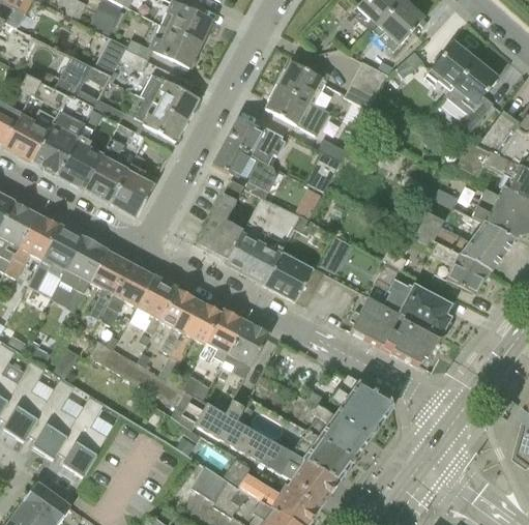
[(54,0),(52,4),(77,16),(85,0),(54,0)]
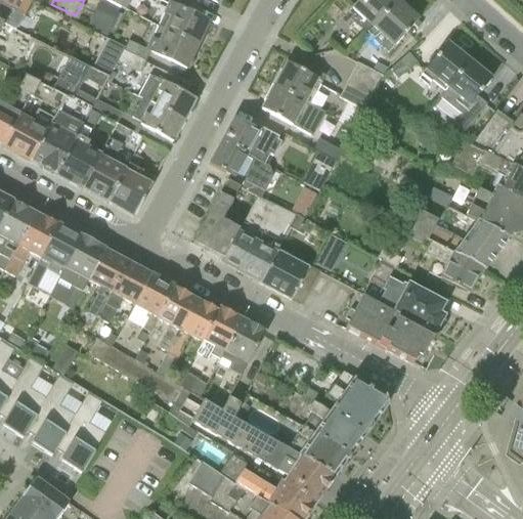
[(94,15),(89,26),(107,34),(122,4),(114,0),(99,0),(92,15),(94,15)]
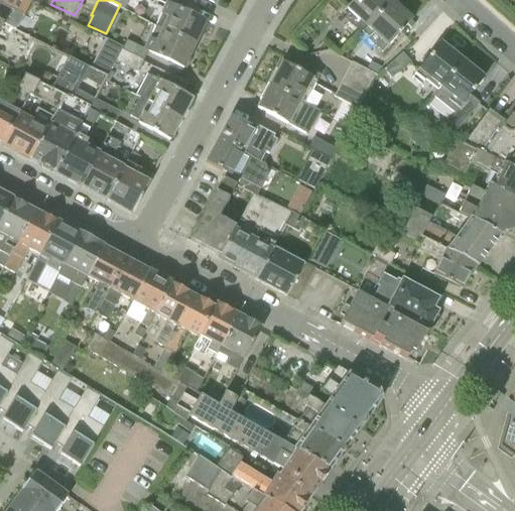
[(351,0),(347,4),(361,16),(366,22),(386,0),(351,0)]
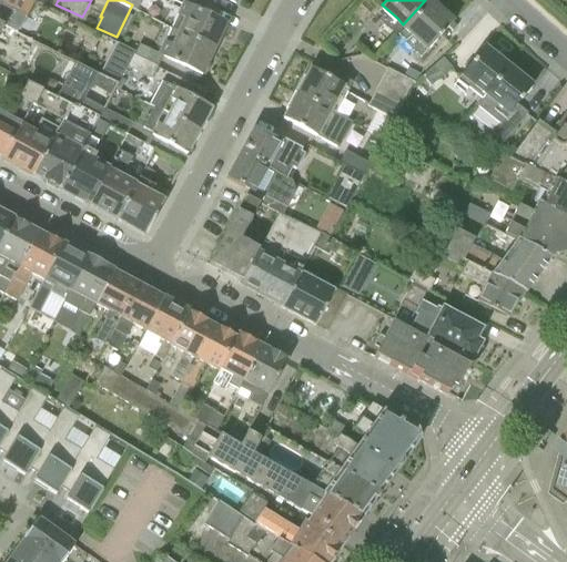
[(428,47),(455,17),(443,6),(445,3),(442,0),(425,0),(403,24),(428,47)]
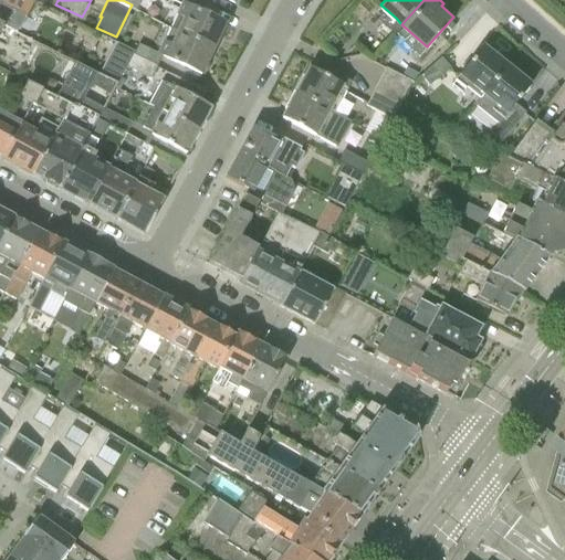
[(213,48),(227,20),(194,4),(192,4),(185,1),(171,29),(213,48)]
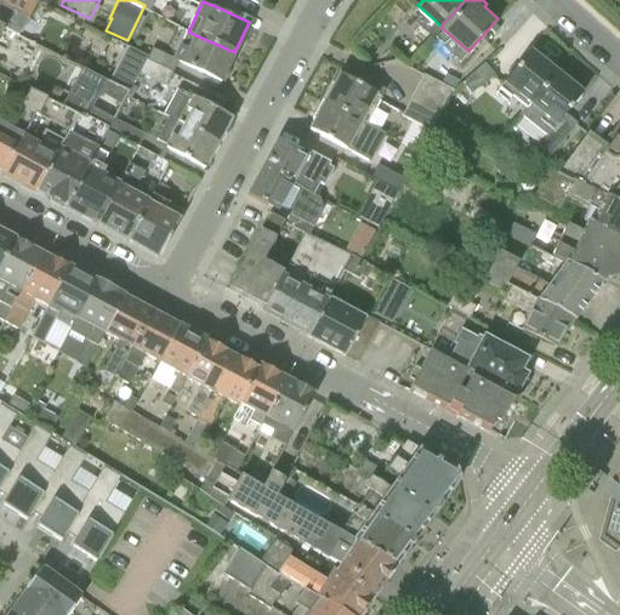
[(183,43),(177,55),(180,56),(186,58),(185,61),(222,78),(234,52),(188,32),(183,43)]
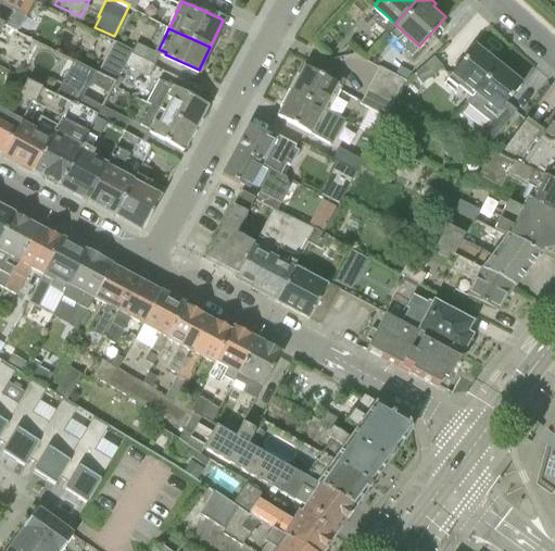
[(110,52),(123,62),(131,49),(118,39),(110,52)]
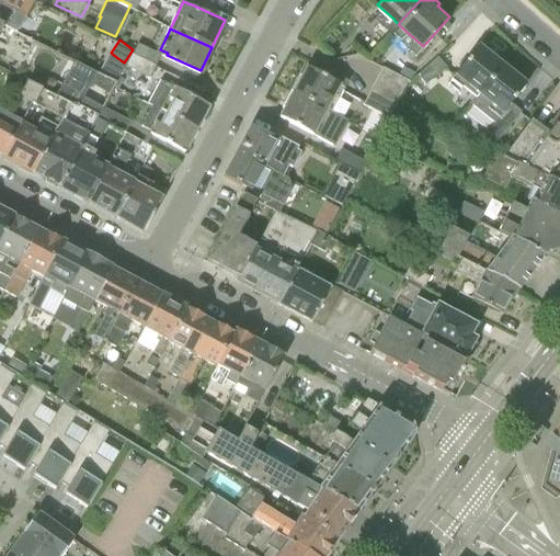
[(157,63),(162,50),(160,49),(139,40),(136,47),(134,49),(133,52),(157,63)]
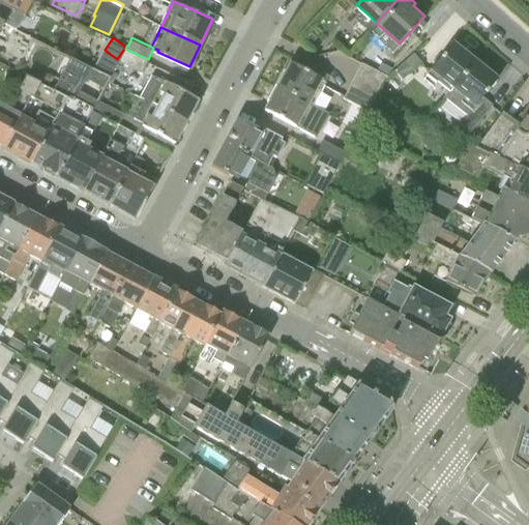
[(437,80),(440,75),(452,85),(476,56),(463,46),(462,47),(452,39),(428,71),(437,80)]
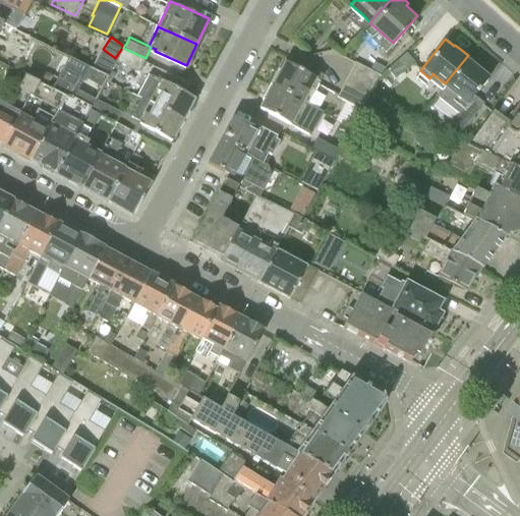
[(141,68),(146,58),(123,48),(118,57),(141,68)]
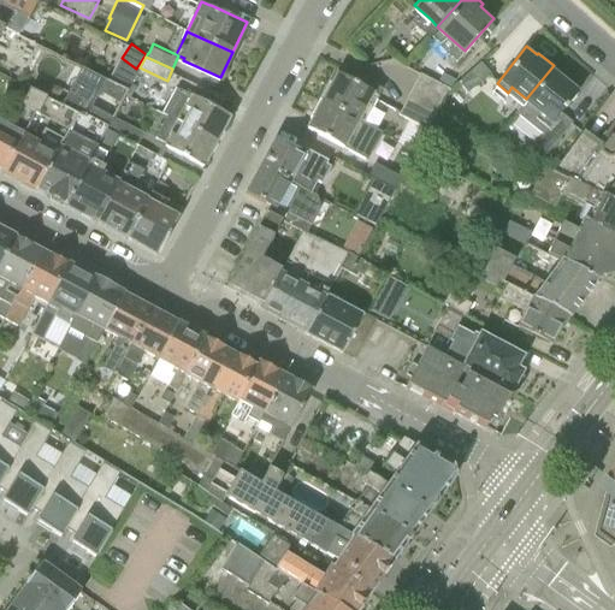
[(460,78),(469,89),(492,69),(483,58),(460,78)]
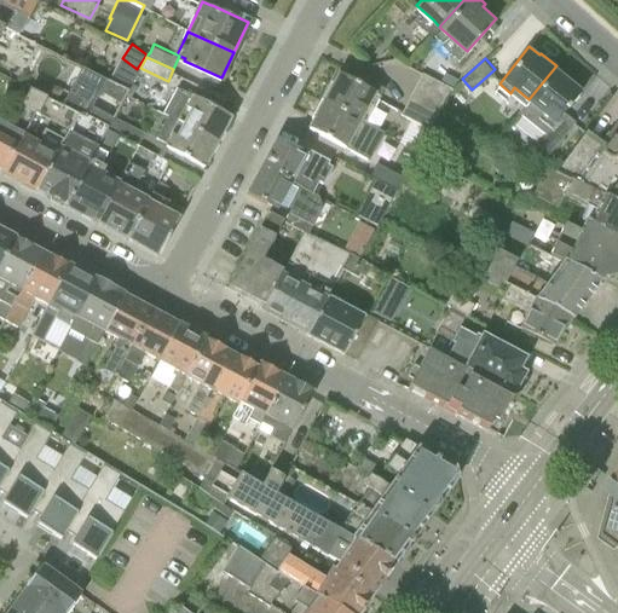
[(84,115),(104,75),(84,64),(63,104),(79,111),(84,115)]
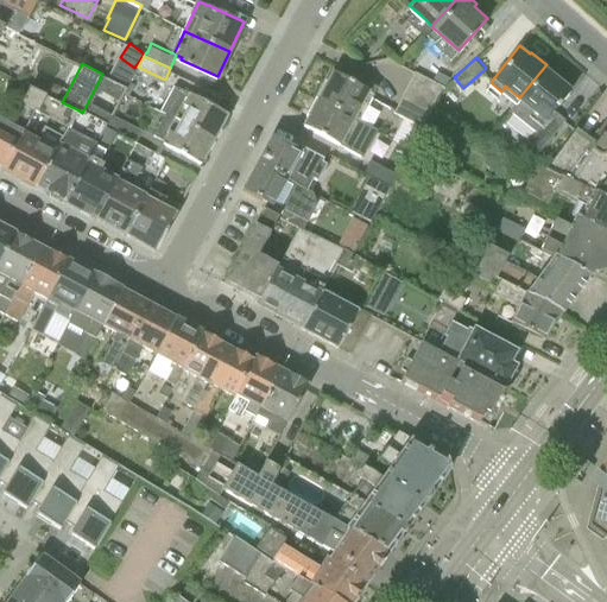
[(555,108),(571,88),(561,78),(563,77),(547,64),(519,97),(517,101),(518,101),(513,109),(537,128),(529,138),(541,147),(566,116),(555,108)]
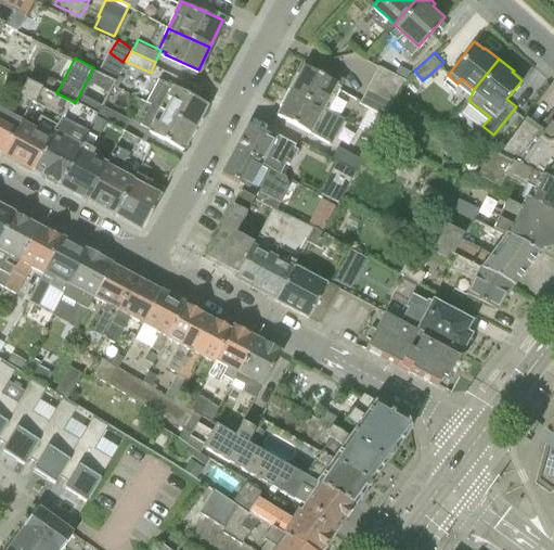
[(116,78),(120,68),(103,60),(98,69),(116,78)]
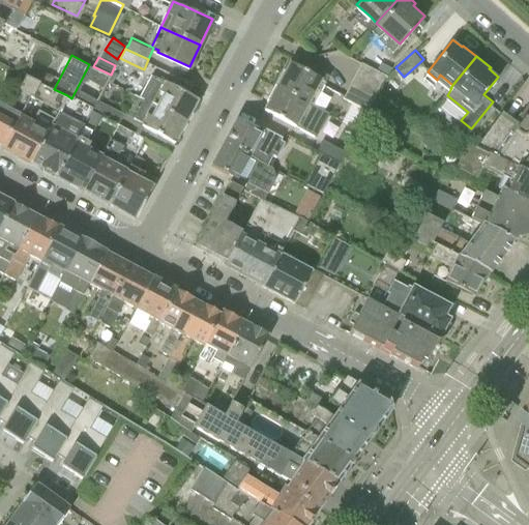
[(380,84),(381,83),(383,79),(389,74),(388,74),(378,67),(361,59),(355,73),(380,84)]
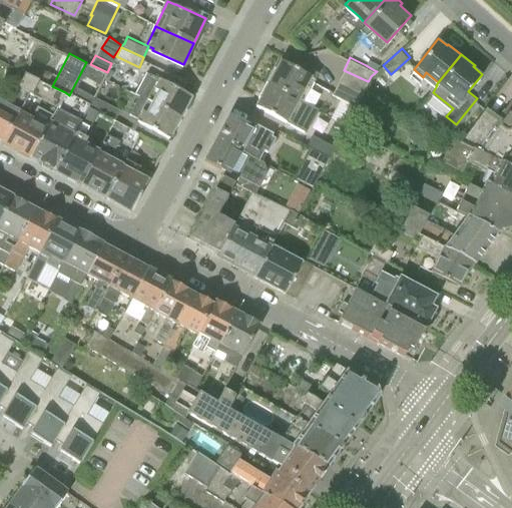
[(298,99),(303,101),(319,70),(303,61),(300,68),(282,58),(277,66),(275,65),(266,81),(298,99)]
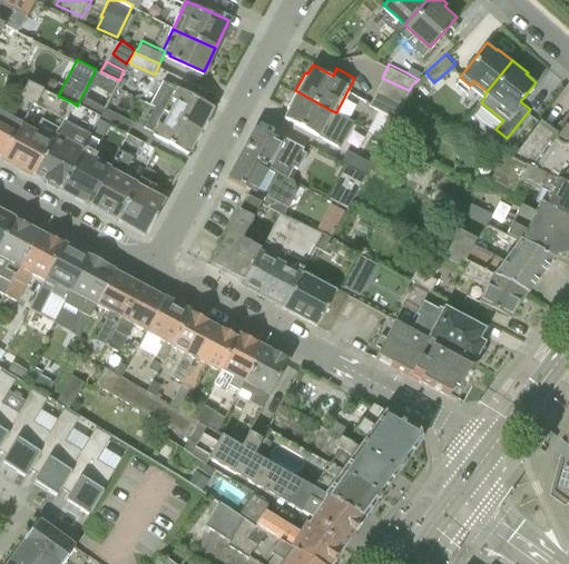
[(406,72),(418,79),(422,70),(410,65),(406,72)]
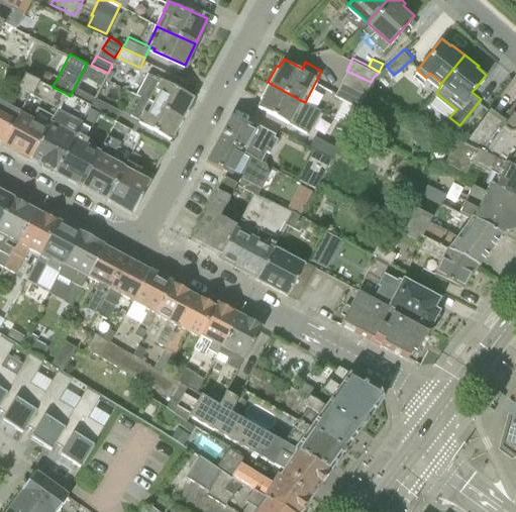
[(59,107),(56,114),(30,156),(56,170),(85,119),(84,119),(90,105),(91,106),(97,95),(108,73),(91,65),(87,63),(70,96),(66,93),(59,107)]
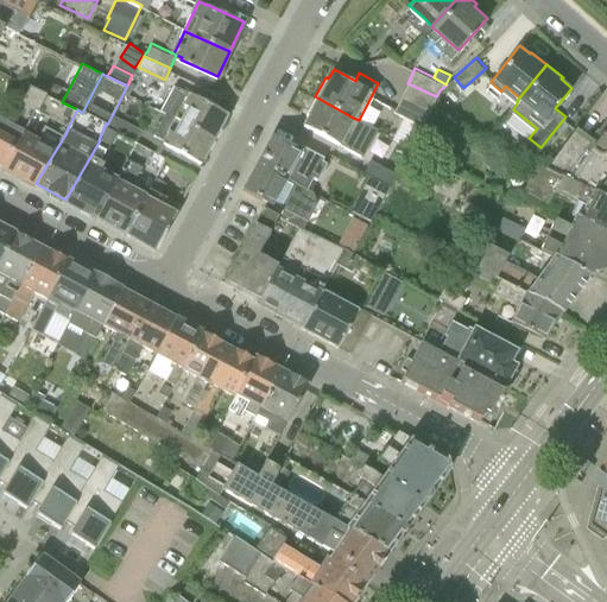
[(6,96),(24,96),(24,95),(24,80),(7,78),(6,96)]
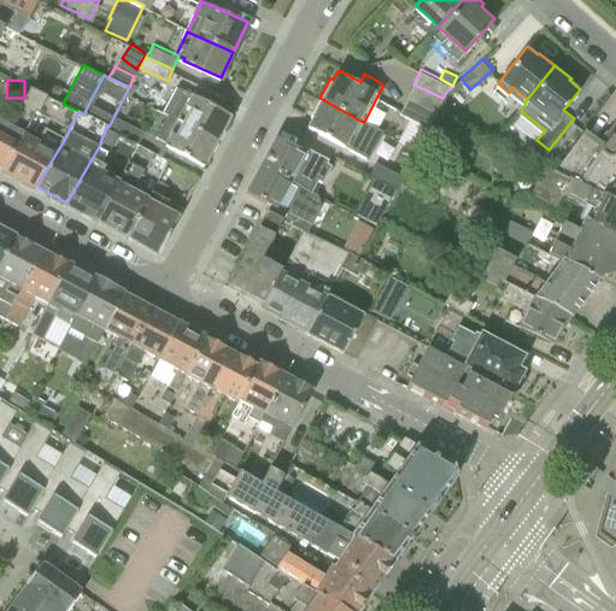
[(40,110),(47,97),(48,94),(30,84),(24,97),(24,98),(22,101),(24,103),(37,110),(40,111),(40,110)]
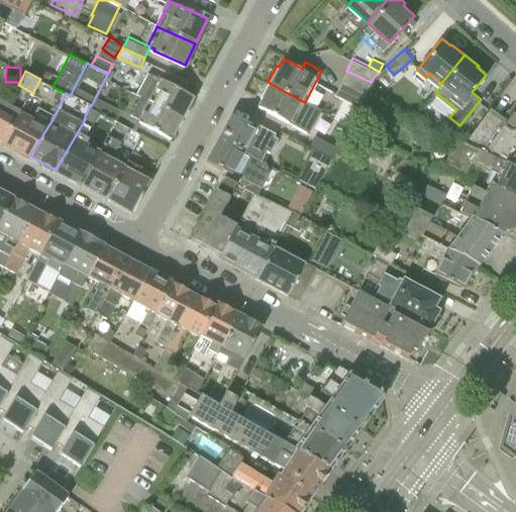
[(346,71),(341,82),(365,94),(371,82),(346,71)]
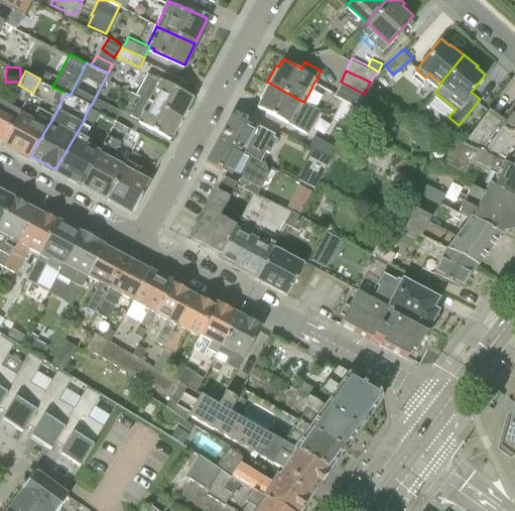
[(188,104),(194,94),(160,76),(160,77),(149,72),(138,92),(141,93),(140,95),(182,117),(189,104),(188,104)]
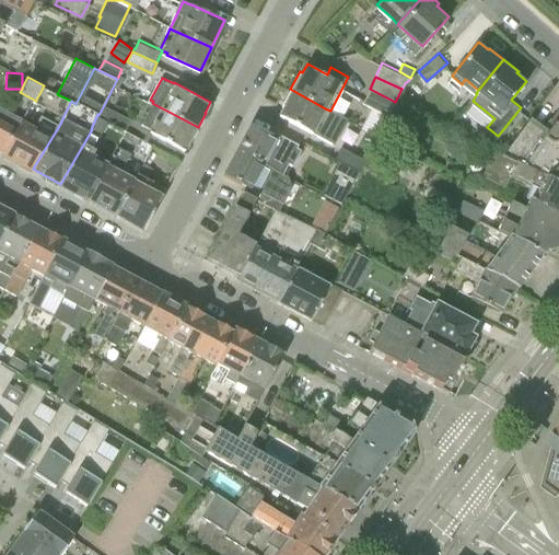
[(43,88),(36,100),(63,116),(71,101),(57,94),(43,88)]
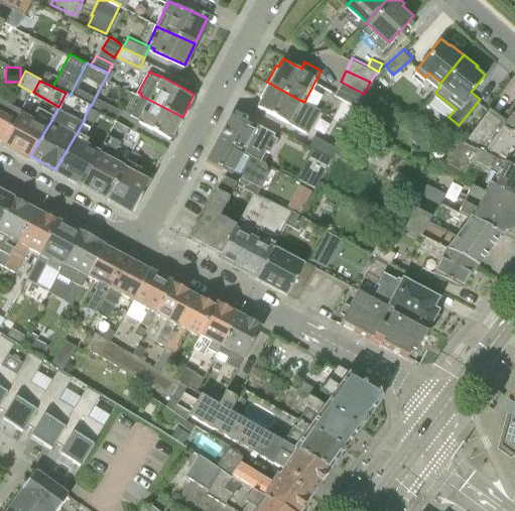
[(263,96),(258,105),(288,121),(299,100),(267,82),(260,95),(263,96)]
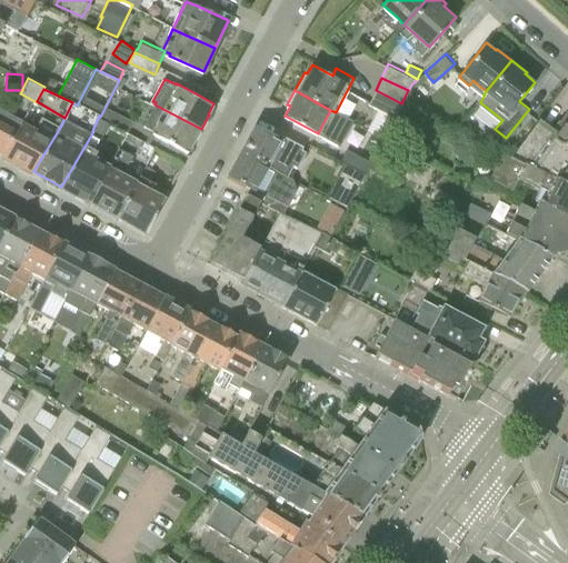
[(395,116),(401,103),(376,90),(369,102),(395,116)]
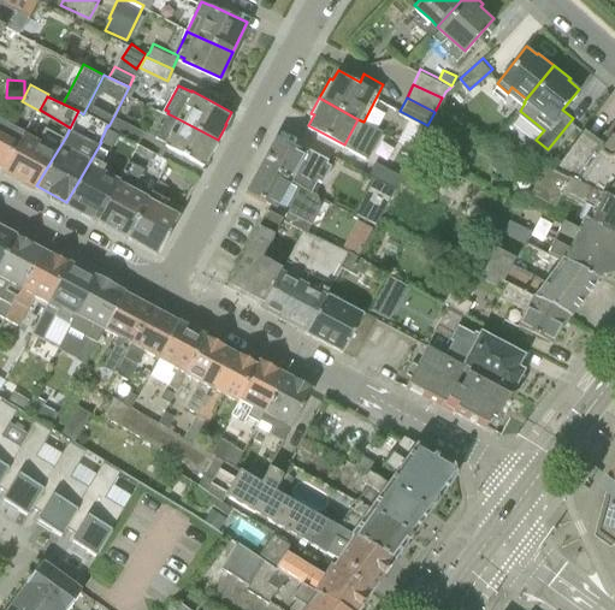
[(28,129),(37,110),(24,102),(13,125),(0,117),(0,165),(4,167),(27,128),(28,129)]
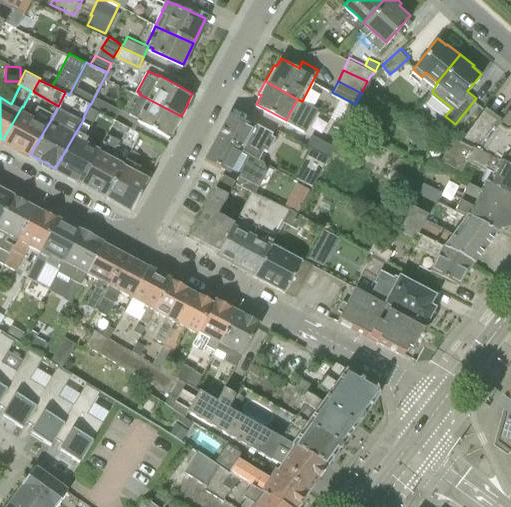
[(130,111),(137,115),(136,118),(169,136),(174,126),(175,127),(181,116),(139,94),(130,111)]
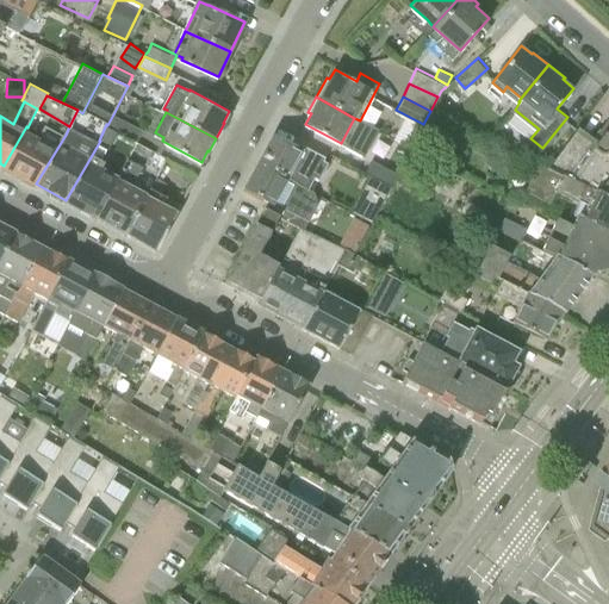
[(45,124),(39,134),(28,128),(26,126),(4,166),(36,184),(66,135),(45,124)]
